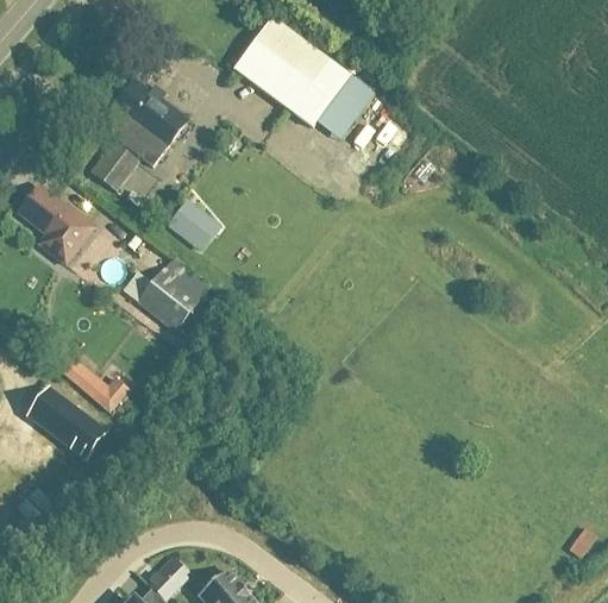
[(350,74),(271,16),(233,67),(312,125),(350,74)]
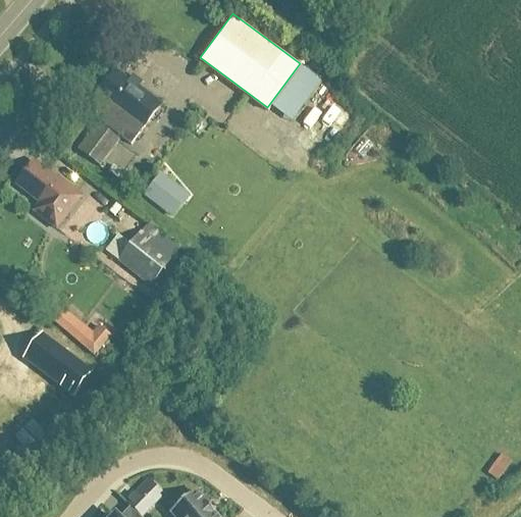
[(161,100),(114,64),(94,92),(96,93),(89,103),(99,111),(96,115),(131,141),(161,100)]
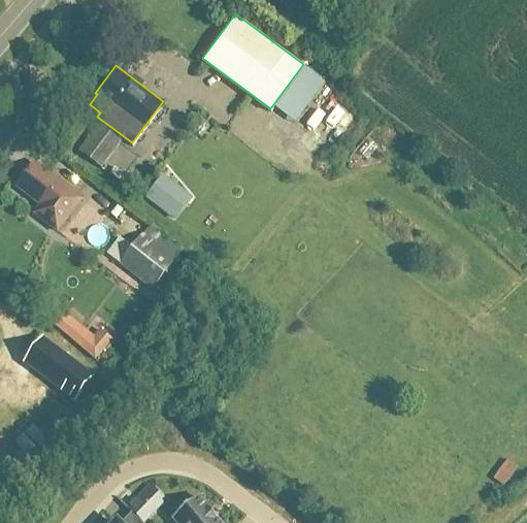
[(120,137),(100,122),(79,149),(100,164),(120,137)]
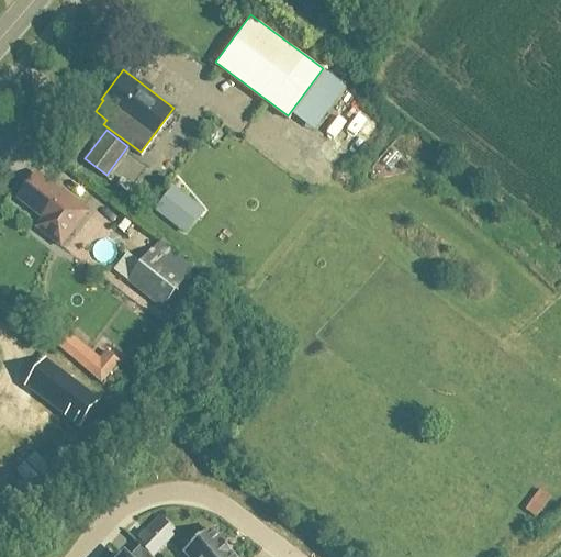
[(64,187),(62,189),(36,169),(17,193),(43,214),(35,223),(59,242),(86,209),(87,210),(89,208),(64,187)]
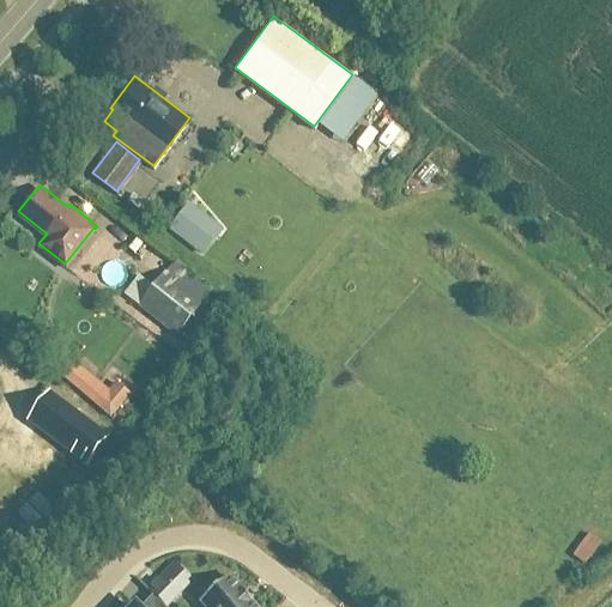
[(192,243),(212,216),(188,198),(167,224),(192,243)]
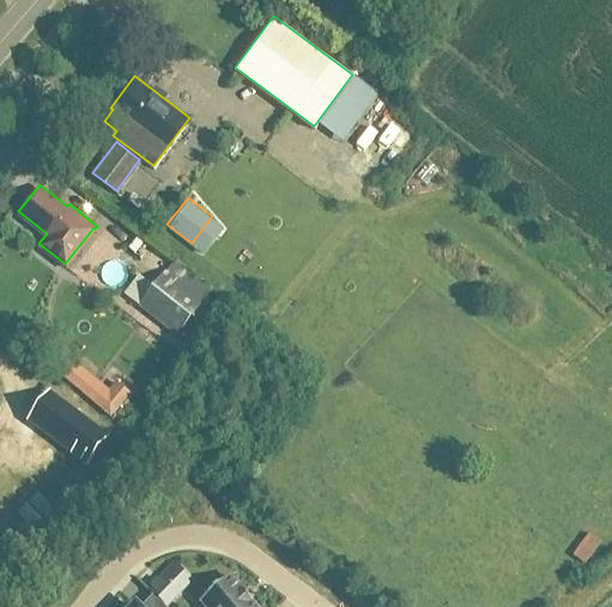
[(176,333),(203,298),(164,268),(138,303),(176,333)]
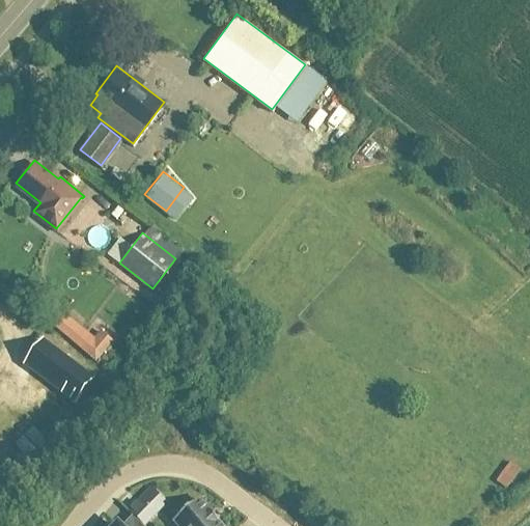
[(92,338),(57,308),(48,319),(94,358),(111,337),(101,329),(92,338)]
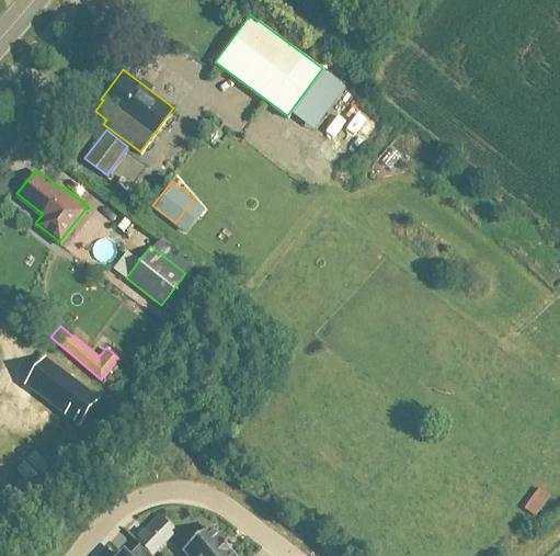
[(78,420),(96,396),(44,356),(26,381),(78,420)]
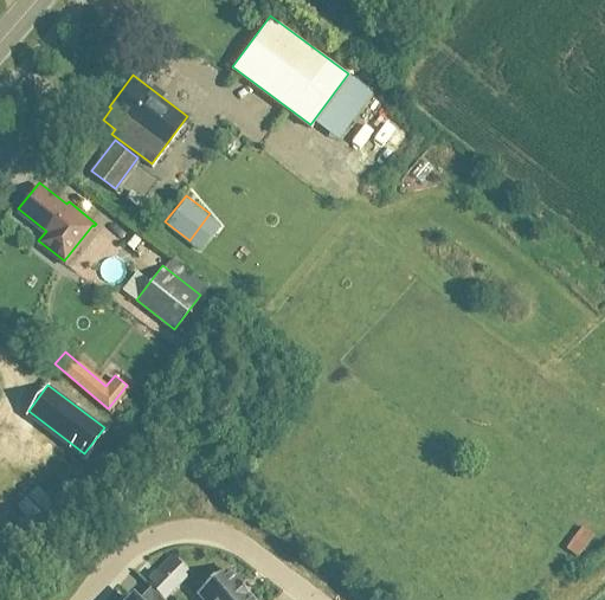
[(160,566),(147,578),(162,593),(174,580),(160,566)]
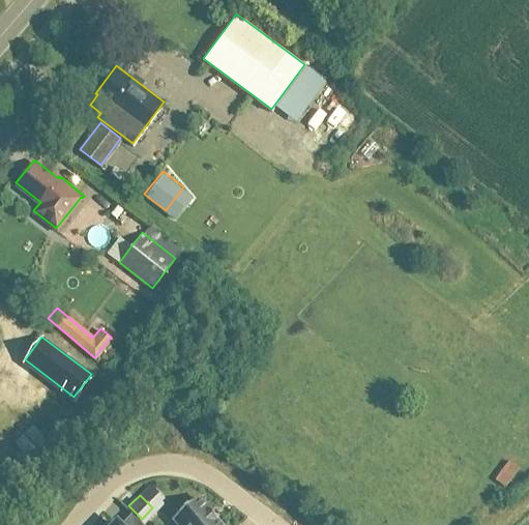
[(223,524),(216,517),(217,517),(209,507),(208,507),(198,495),(173,516),(179,524),(223,524)]
